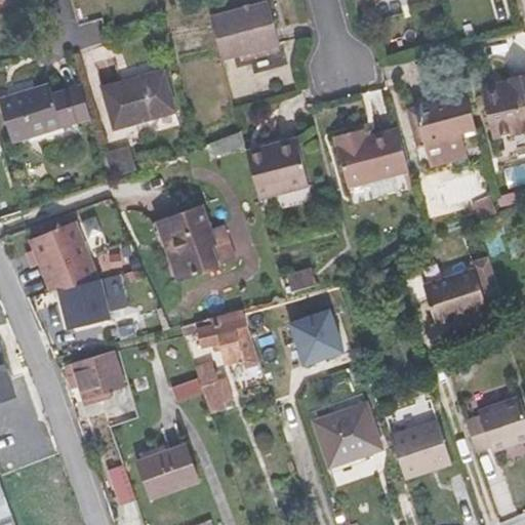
[(269,2),(211,17),(223,59),(280,44),(269,2)]
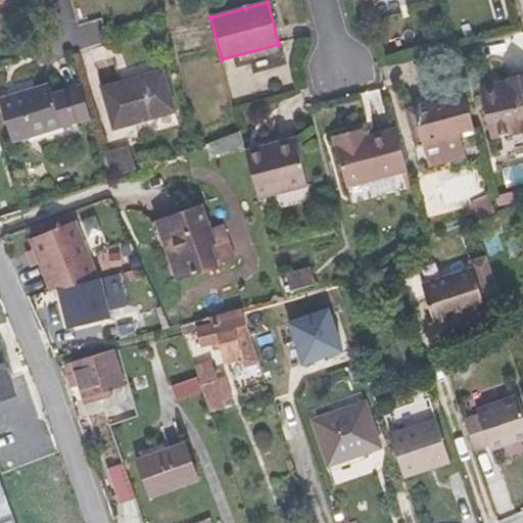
[(112,128),(141,121),(144,133),(176,125),(161,70),(101,87),(112,128)]
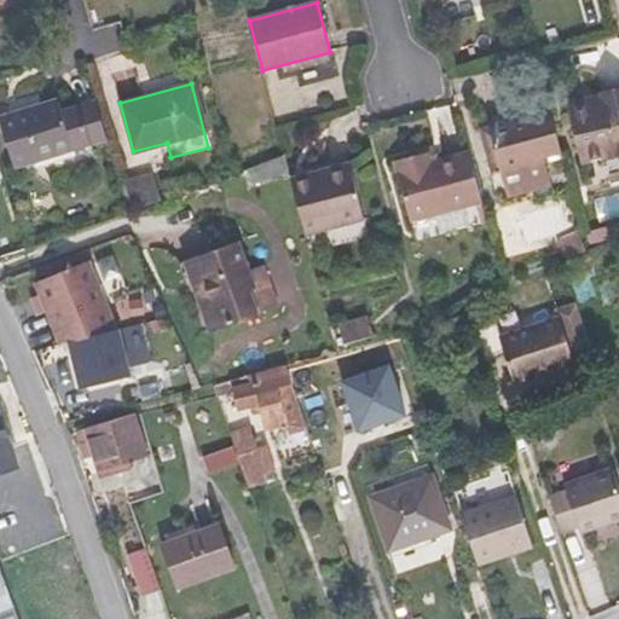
[(618,154),(618,88),(601,93),(603,99),(568,108),(582,165),(618,154)]
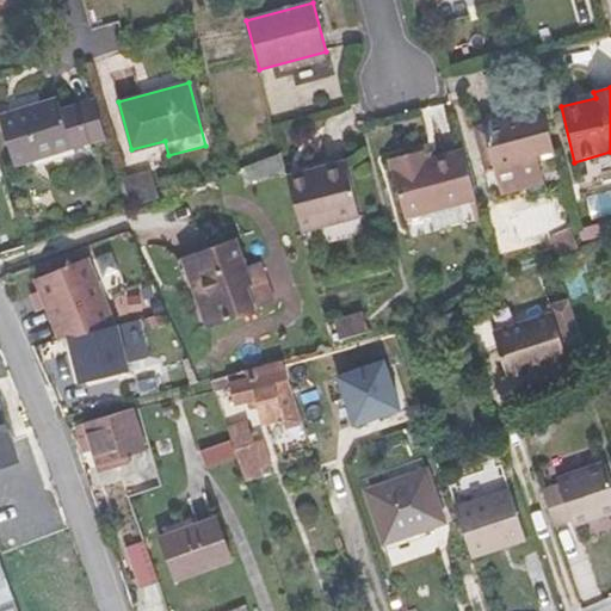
[(62,111),(59,99),(0,117),(14,165),(73,147),(90,141),(79,106),(62,111)]
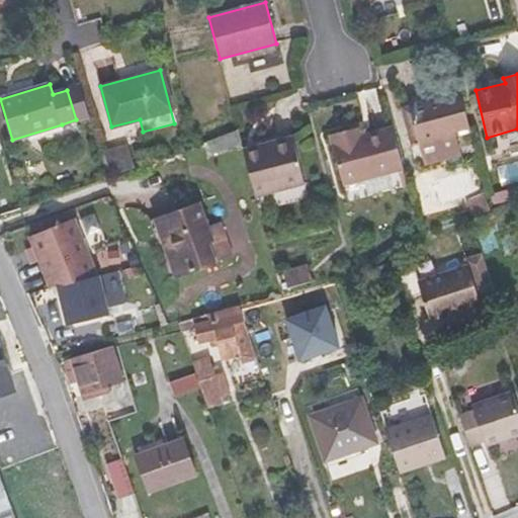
[(81,86),(67,90),(76,119),(89,115),(81,86)]
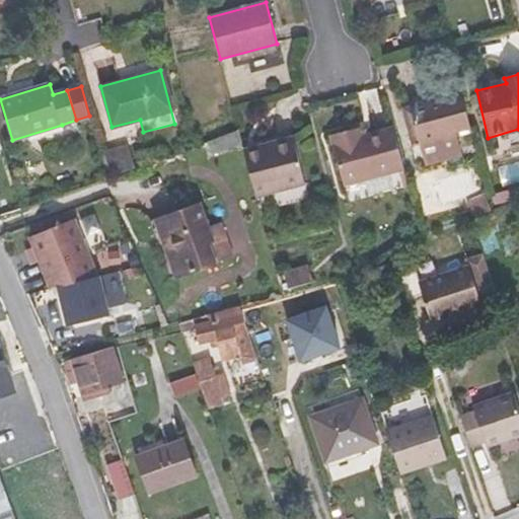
[(461,91),(432,99),(433,104),(462,96),(461,91)]
